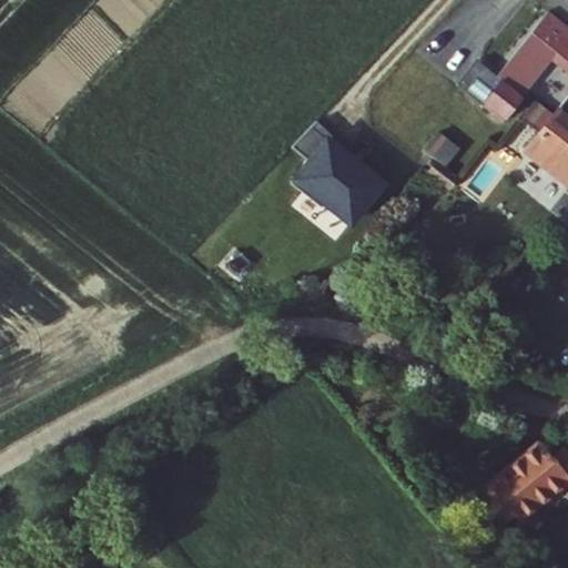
[(567,30),(547,13),(497,78),(505,83),(487,107),(505,121),(554,57),(567,67),(567,30)]
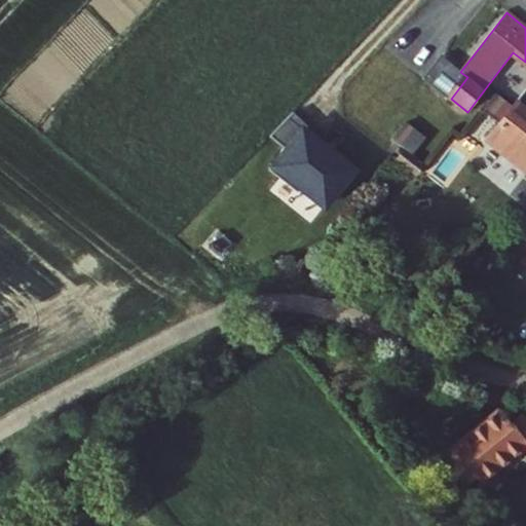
[(427,76),(448,89),(462,69),(442,55),(427,76)]
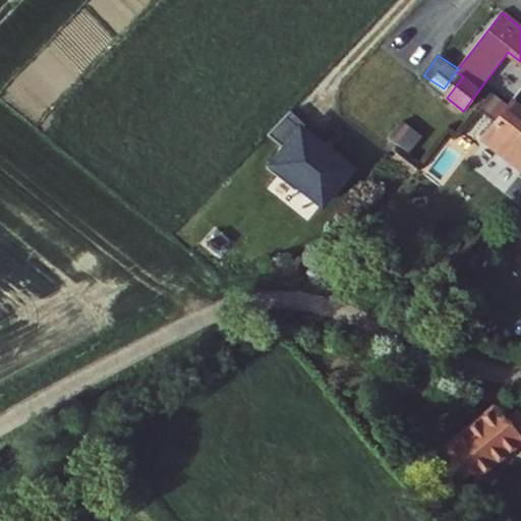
[(520,109),(513,103),(483,139),(520,169),(520,109)]
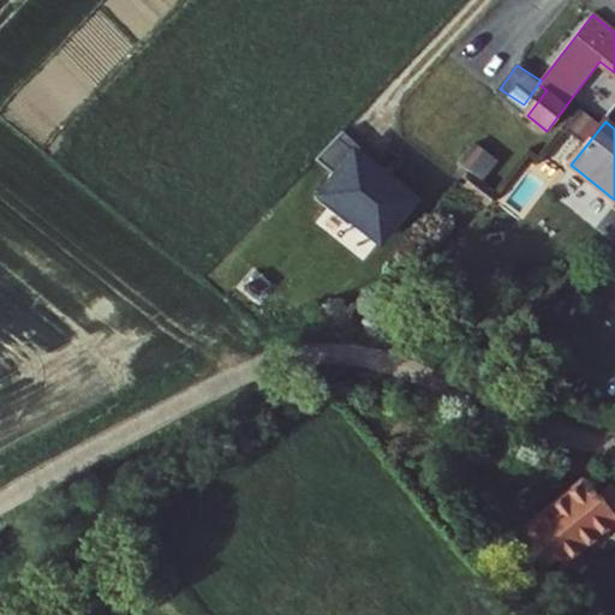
[(472,142),(460,161),(479,173),(491,154),(472,142)]
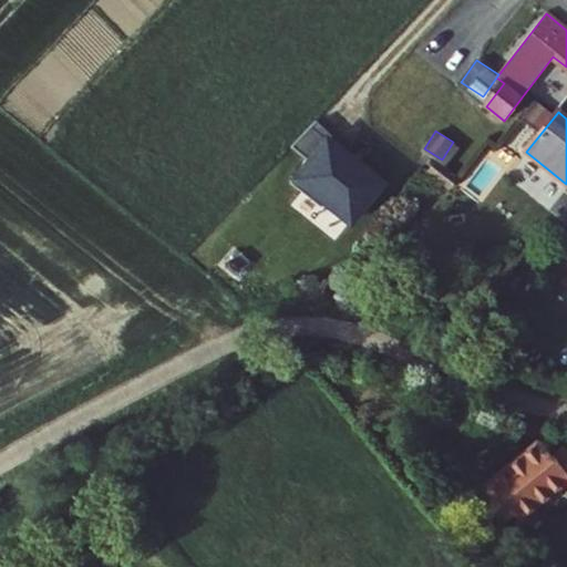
[(456,182),(437,166),(430,176),(449,191),(456,182)]
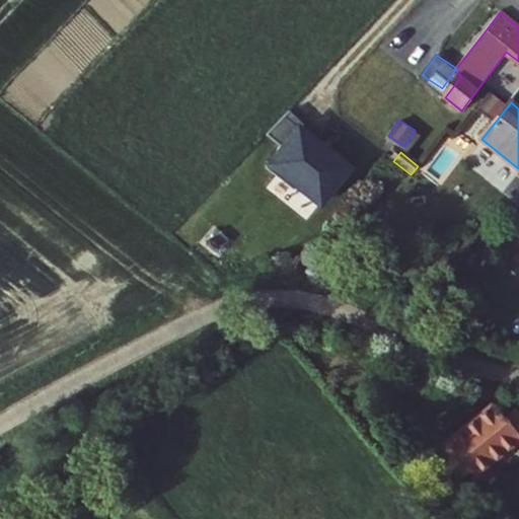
[(518,428),(507,415),(501,420),(496,425),(490,418),(485,412),(439,451),(441,454),(429,465),(450,490),(463,479),(466,484),(511,446),(518,455),(518,428)]
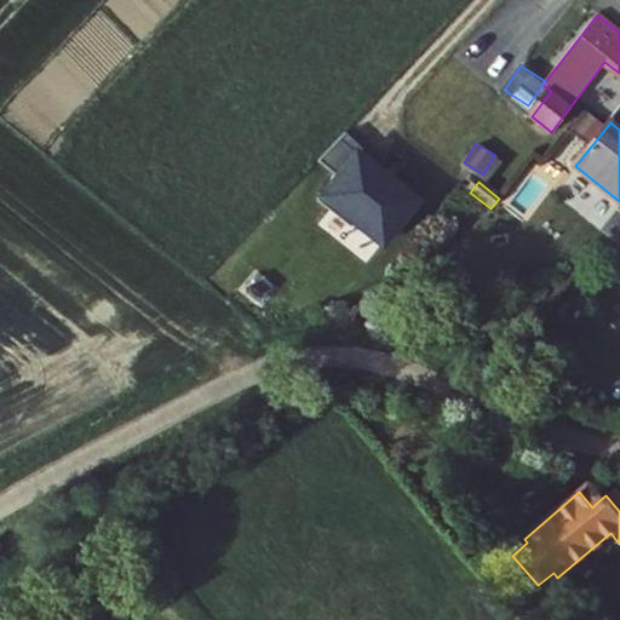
[(592,494),(585,499),(592,507),(598,501),(592,494)]
